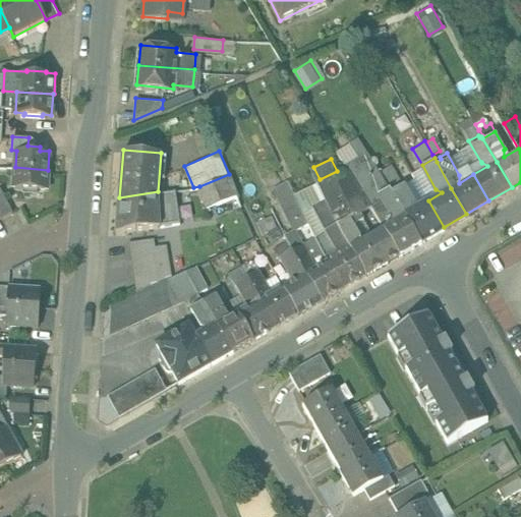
[(390,215),(381,197),(393,190),(378,165),(354,179),(369,206),(383,227),(397,218),(391,215),(390,215)]
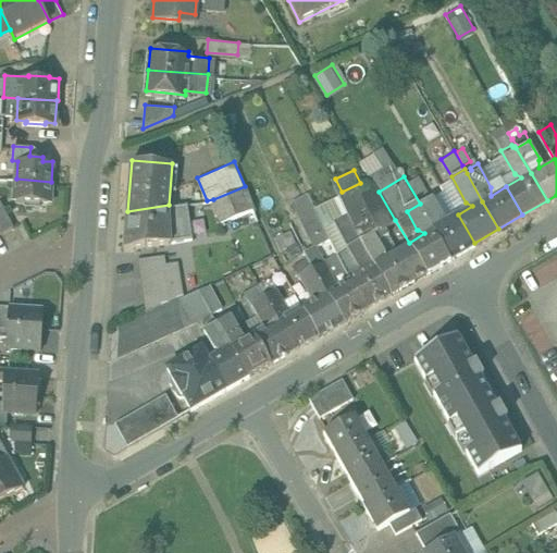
[(51,182),(16,179),(15,198),(25,199),(25,204),(39,205),(40,200),(50,200),(51,182)]
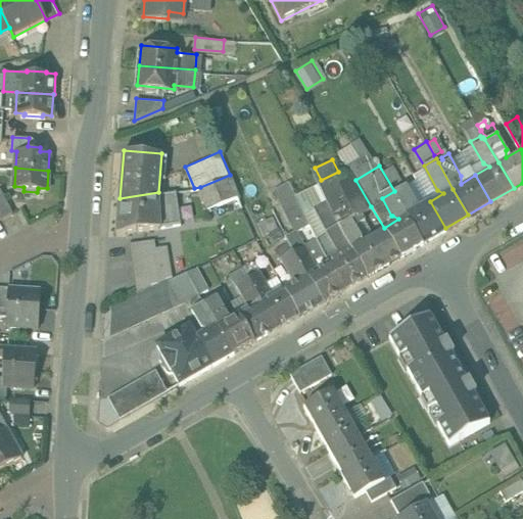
[(348,168),(318,184),(326,199),(335,217),(336,219),(358,206),(361,211),(371,206),(355,180),(348,168)]
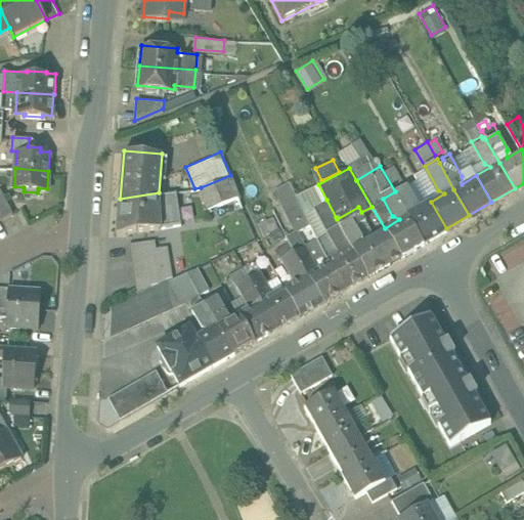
[(230,175),(201,187),(208,208),(237,196),(230,175)]
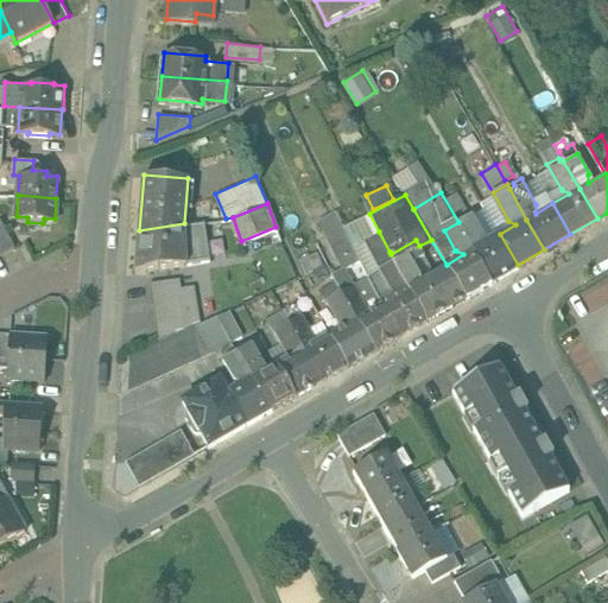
[(336,209),(318,219),(327,235),(344,226),(336,209)]
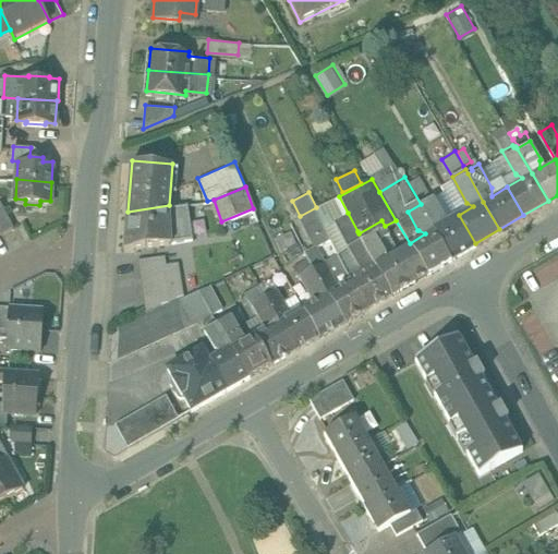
[(475,243),(459,215),(443,224),(443,215),(444,215),(433,197),(421,204),(434,228),(435,229),(451,257),(475,243)]
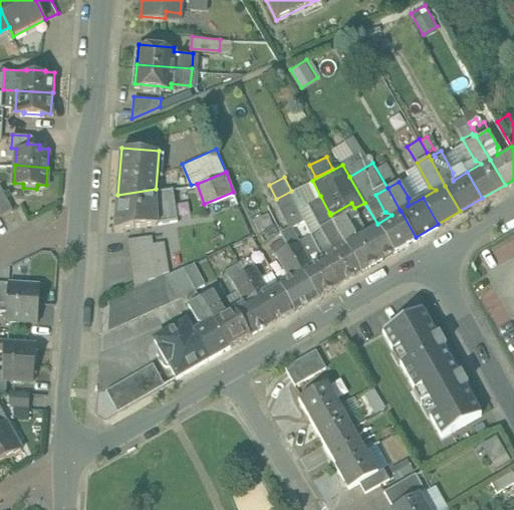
[(12,207),(1,184),(0,184),(0,212),(1,213),(12,207)]
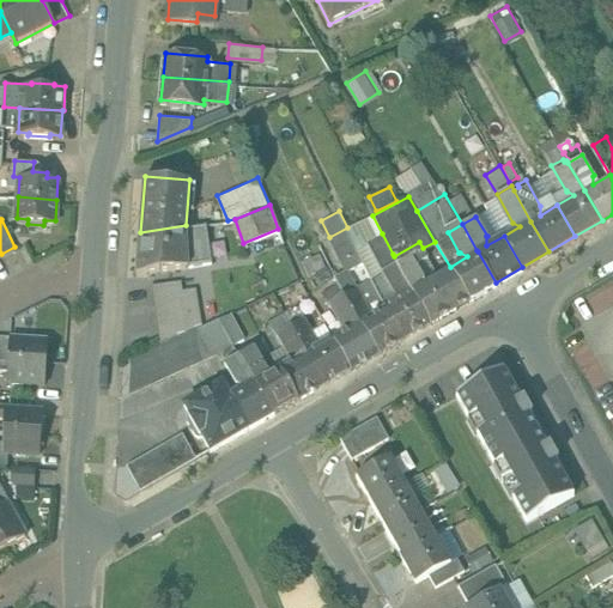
[(478,251),(477,250),(462,224),(448,232),(459,253),(460,253),(467,256),(468,256),(450,267),(469,297),(496,283),(478,251)]
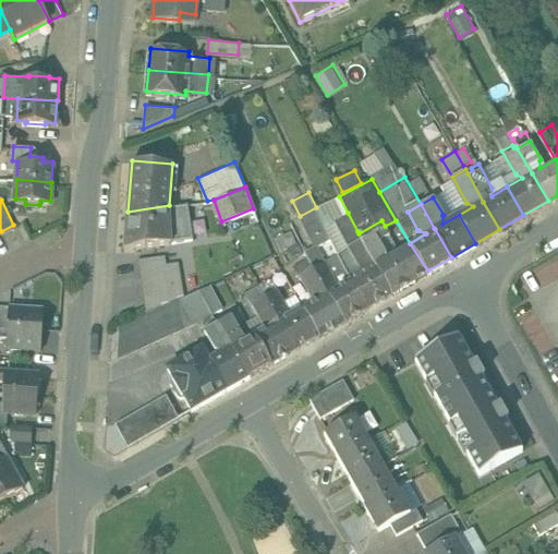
[(169,205),(128,212),(126,226),(130,247),(171,241),(168,220),(169,205)]
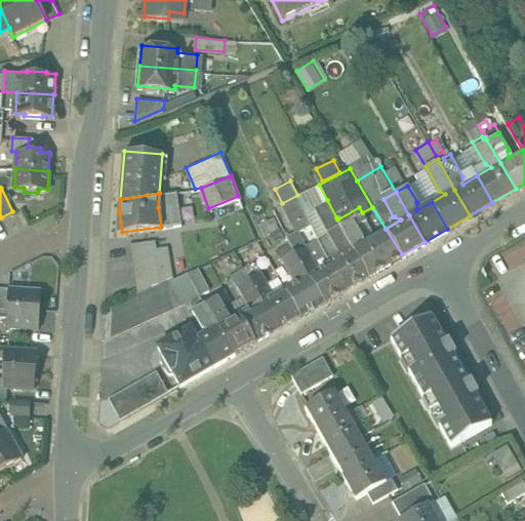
[(297,195),(282,203),(291,221),(306,213),(306,212),(297,195)]
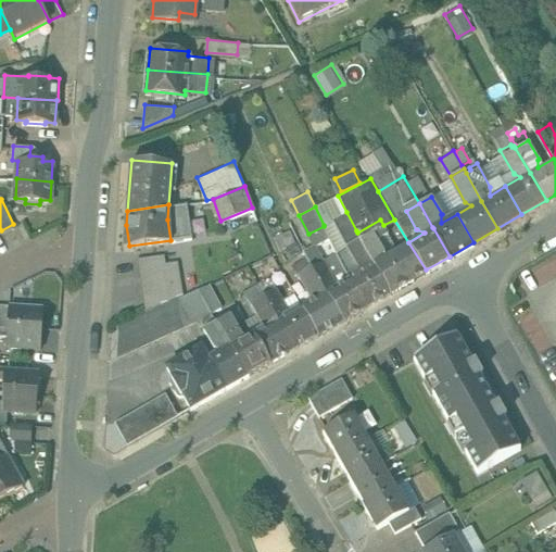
[(346,212),(333,220),(342,238),(356,230),(346,212)]
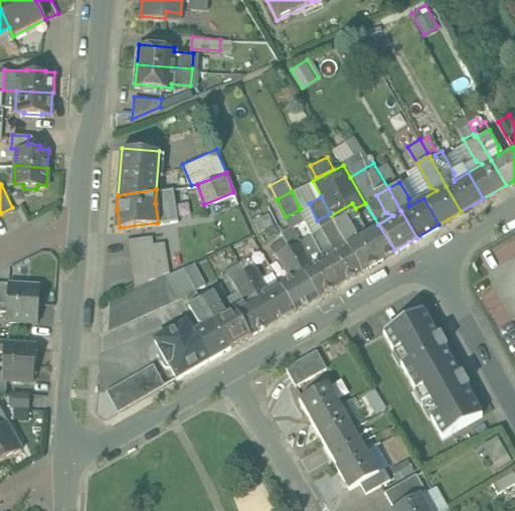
[(331,215),(330,213),(317,220),(309,203),(300,208),(300,209),(305,219),(311,230),(313,235),(340,281),(362,269),(331,215)]
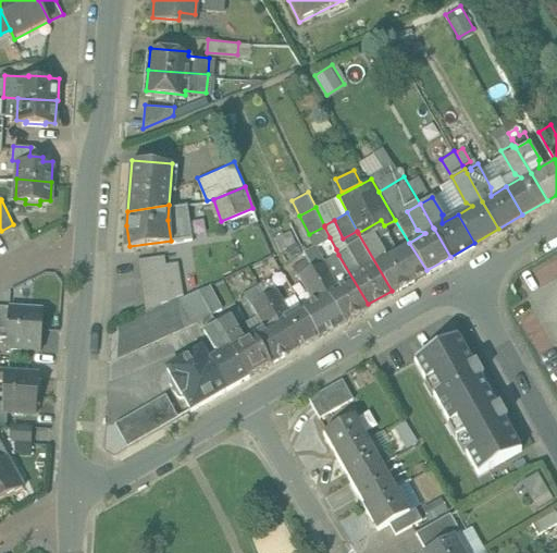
[(409,243),(387,255),(378,237),(387,232),(384,225),(381,220),(358,233),(392,291),(426,270),(409,243)]
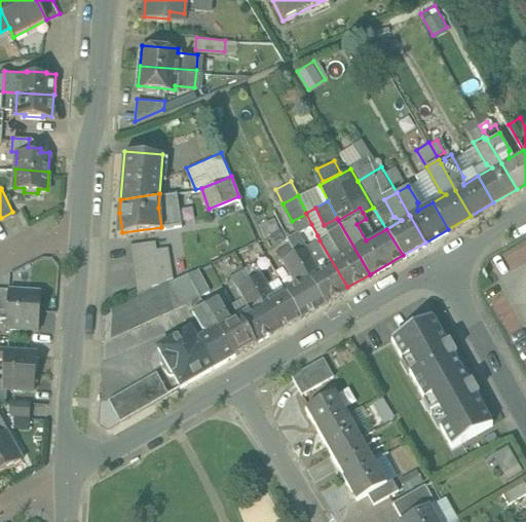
[(306,214),(292,221),(296,230),(298,229),(298,230),(311,224),(306,214)]
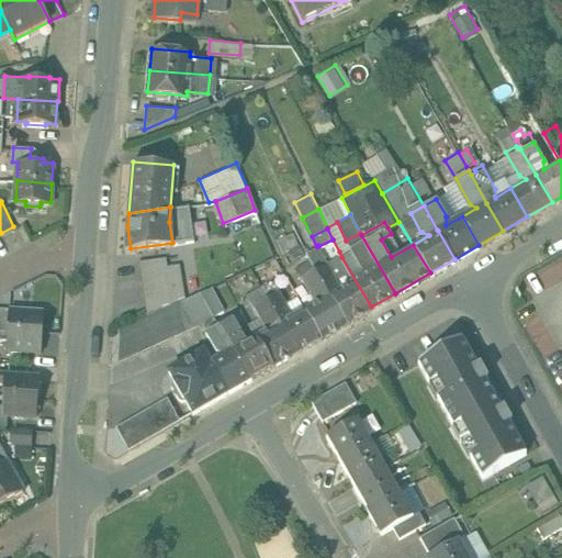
[(371,307),(341,257),(328,265),(318,246),(318,245),(316,246),(306,252),(310,258),(315,268),(324,283),(346,321),(371,307)]
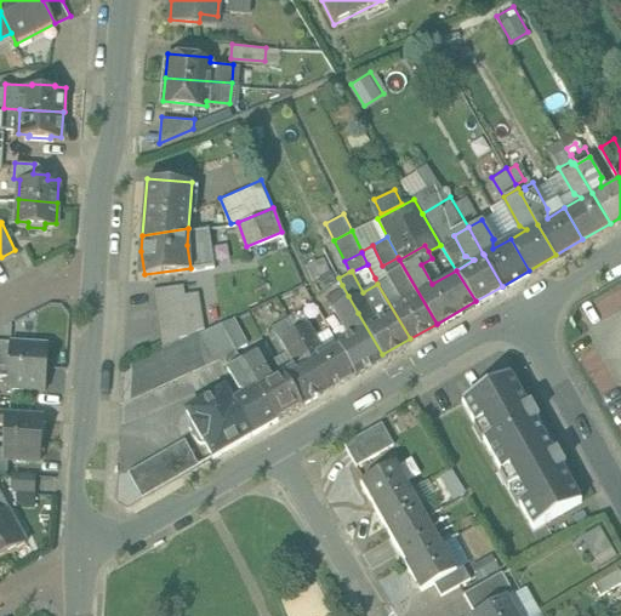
[(182,283),(153,287),(163,346),(191,332),(184,291),(182,283)]
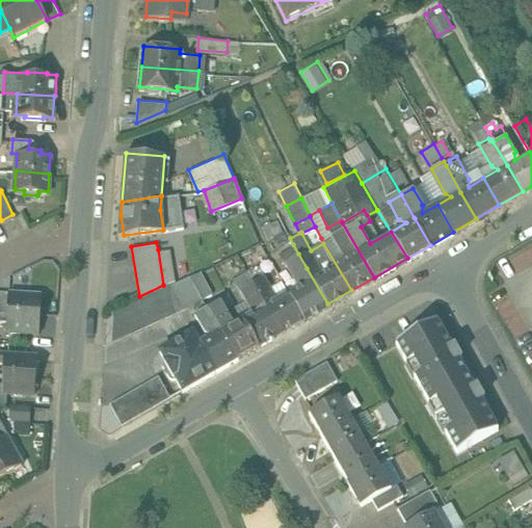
[(293,244),(281,253),(286,261),(298,254),(293,244)]
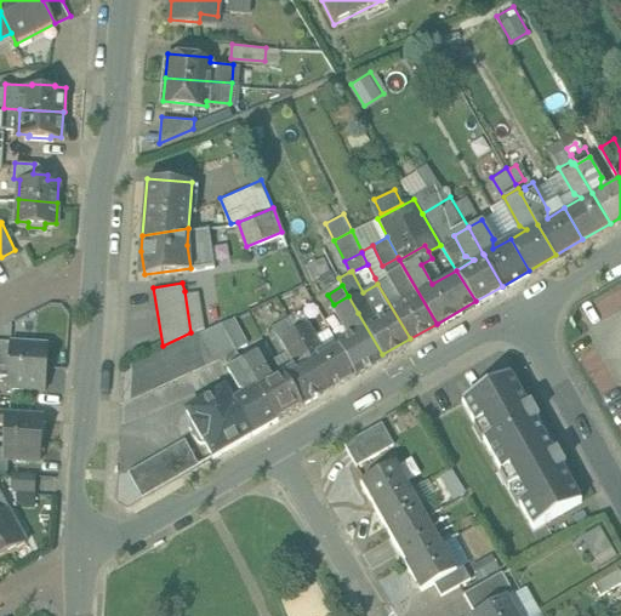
[(198,290),(184,291),(191,332),(204,326),(198,290)]
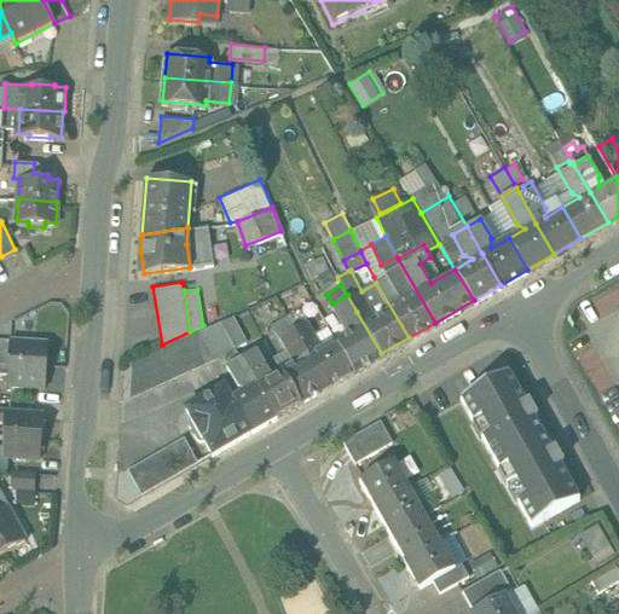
[(357,312),(347,295),(333,303),(345,324),(346,324),(353,328),(336,337),(354,369),(381,353),(357,312)]
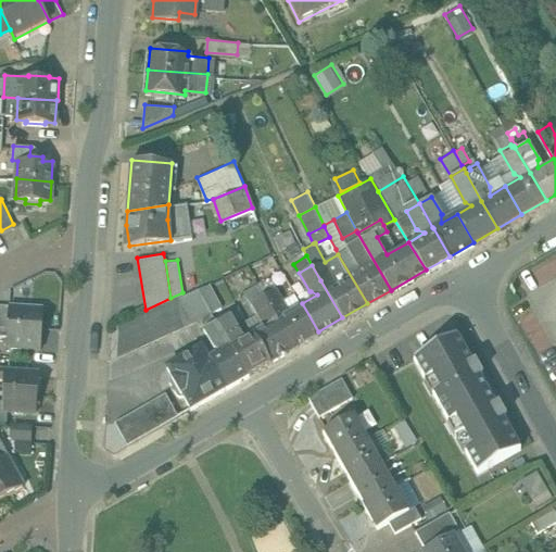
[(222,304),(209,283),(199,287),(211,311),(222,304)]
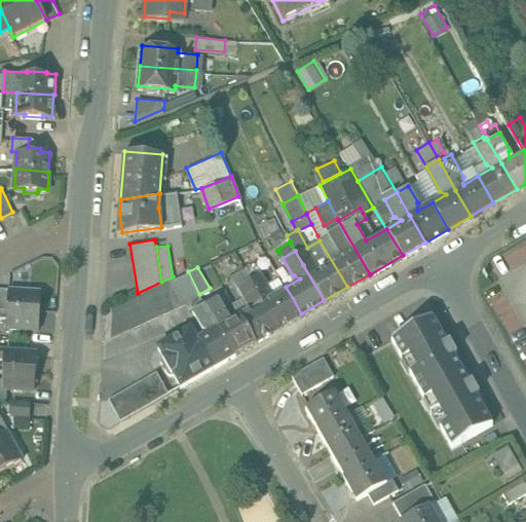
[(188,271),(164,283),(178,305),(199,294),(188,271)]
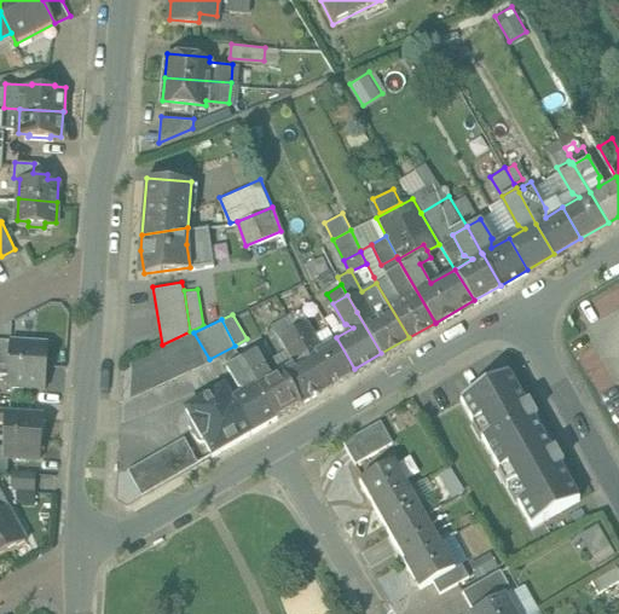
[(336,337),(319,348),(319,339),(307,319),(293,326),(310,353),(328,384),(354,369),(336,337)]
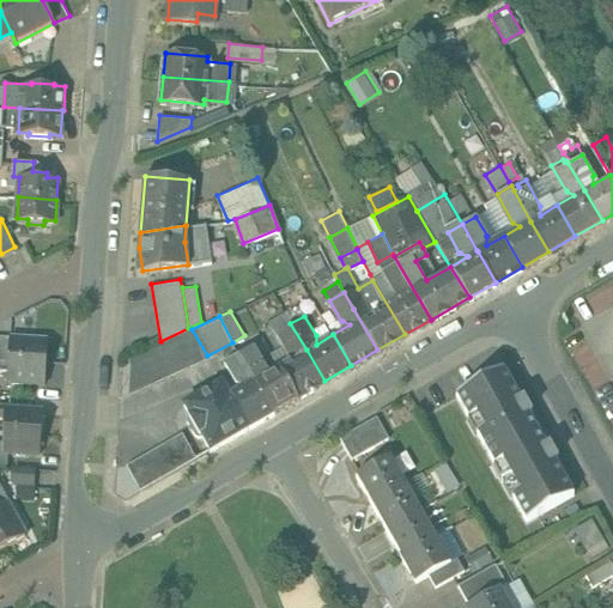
[(307,350),(290,323),(278,330),(289,352),(290,351),(297,356),(279,365),(298,396),(325,381),(307,350)]
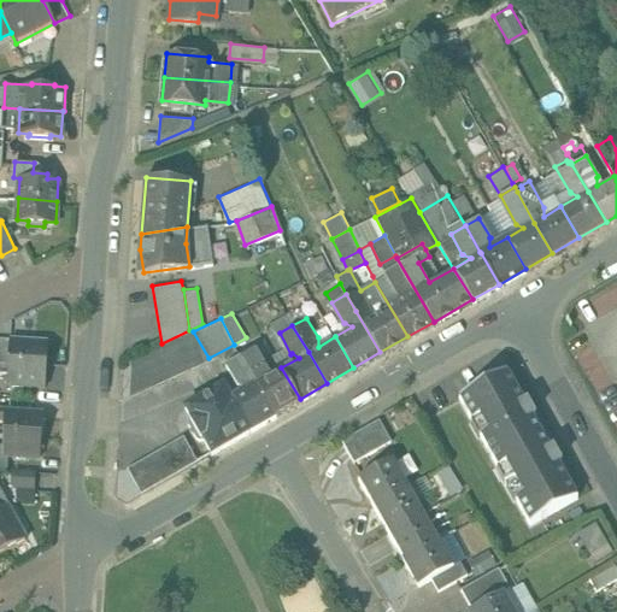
[(193,331),(123,363),(121,396),(209,358),(193,331)]
